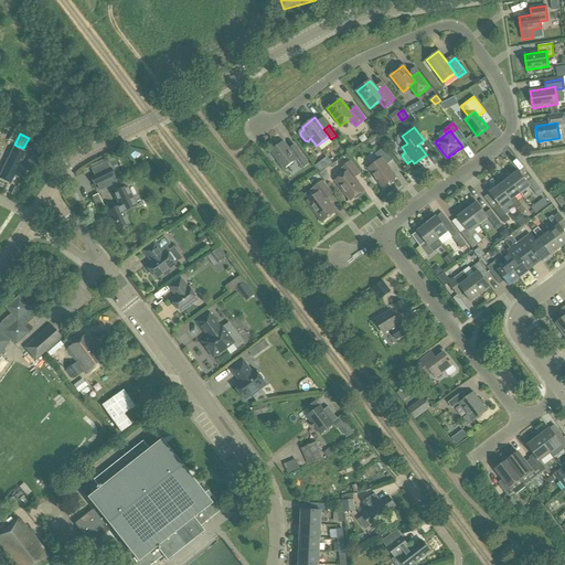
[(32,149),(35,141),(36,140),(29,137),(29,138),(24,146),(32,149)]
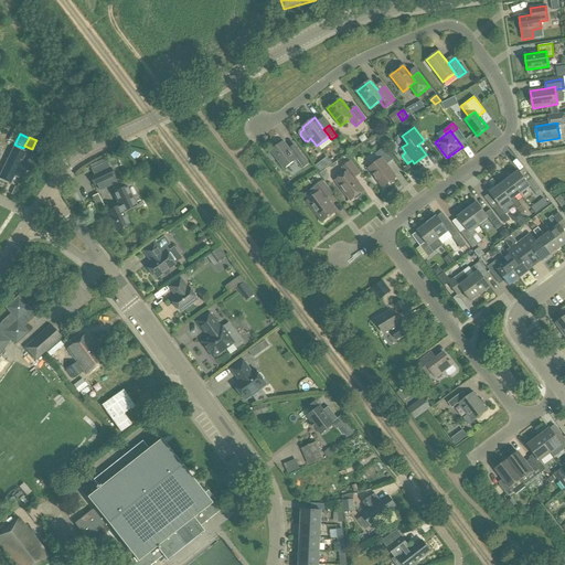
[(35,141),(32,149),(31,150),(36,152),(41,144),(35,141)]
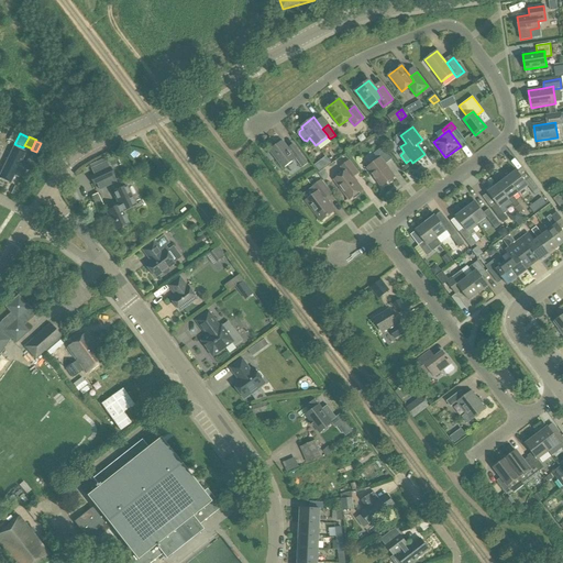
[(296,158),(291,154),(283,141),(269,151),(283,168),(296,158)]
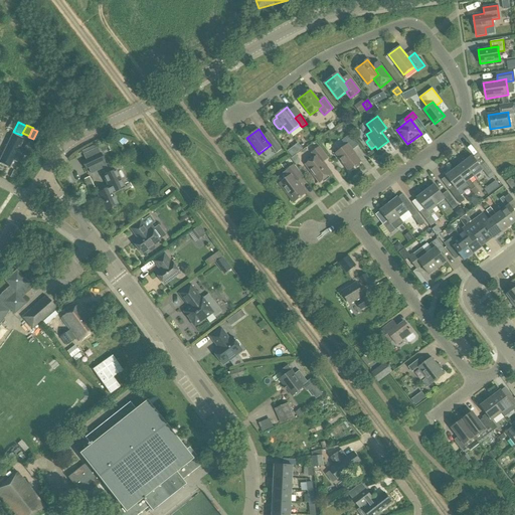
[(0,164),(8,169),(22,141),(11,135),(0,157),(0,164)]
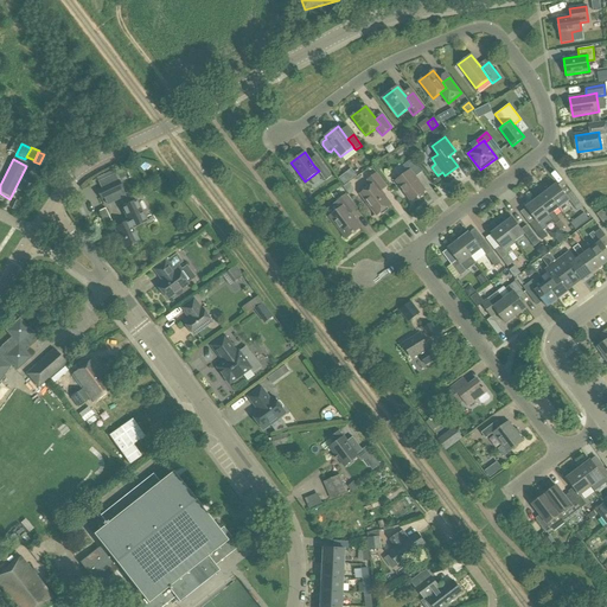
[(410,171),(415,178),(422,172),(413,159),(403,166),(408,172),(410,171)]
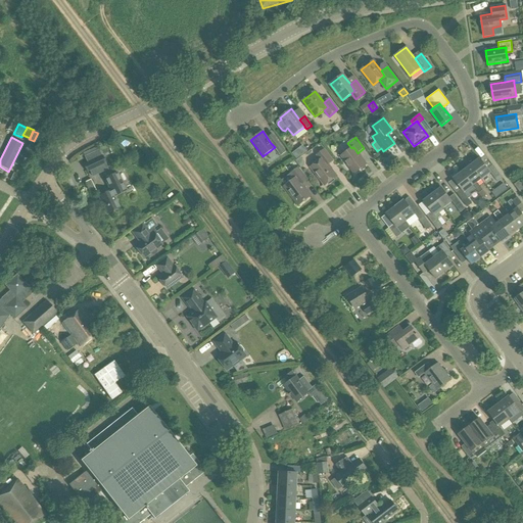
[(271,143),(275,147),(281,155),(286,152),(276,139),(271,143)]
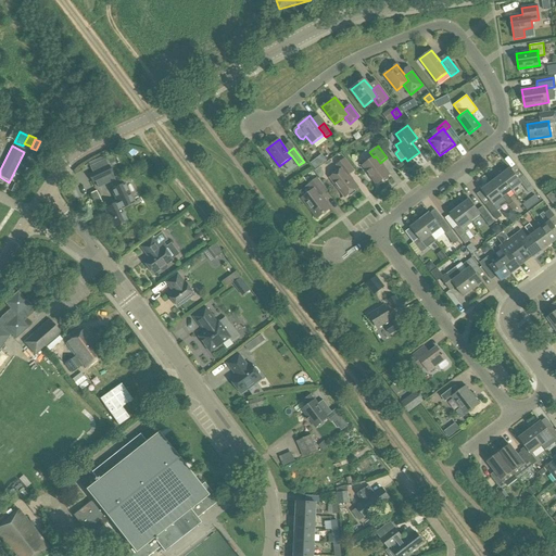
[(376,156),(374,158),(363,166),(377,185),(390,175),(380,163),(376,156)]
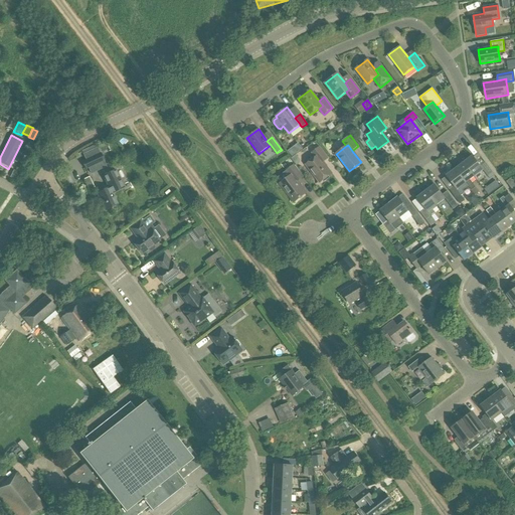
[(318,155),(323,162),(328,159),(319,147),(312,153),(315,157),(318,155)]
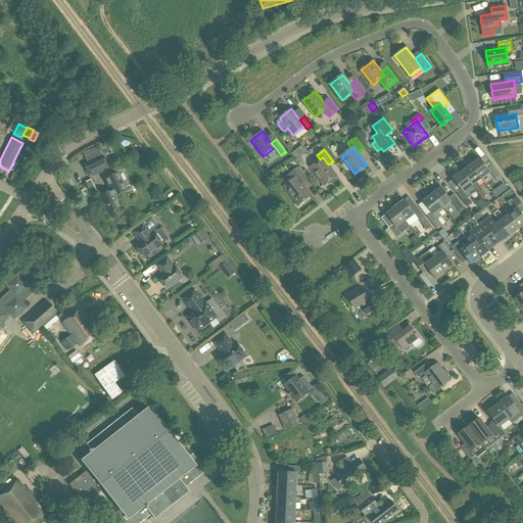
[(83,164),(87,173),(106,163),(102,155),(83,164)]
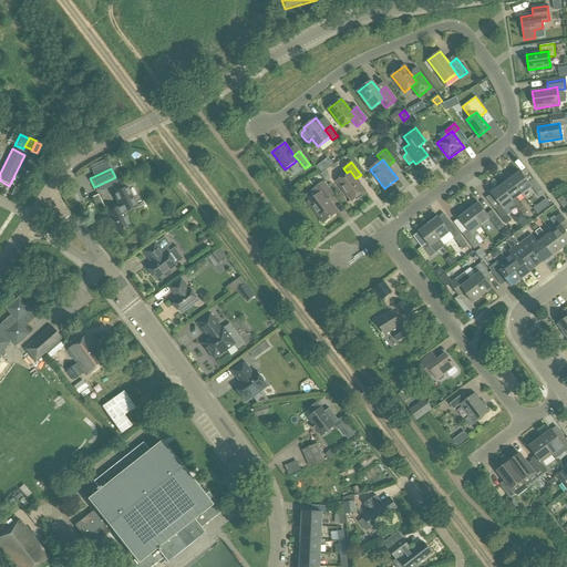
[(350,171),(347,173),(337,182),(352,202),(366,192),(356,178),(350,171)]
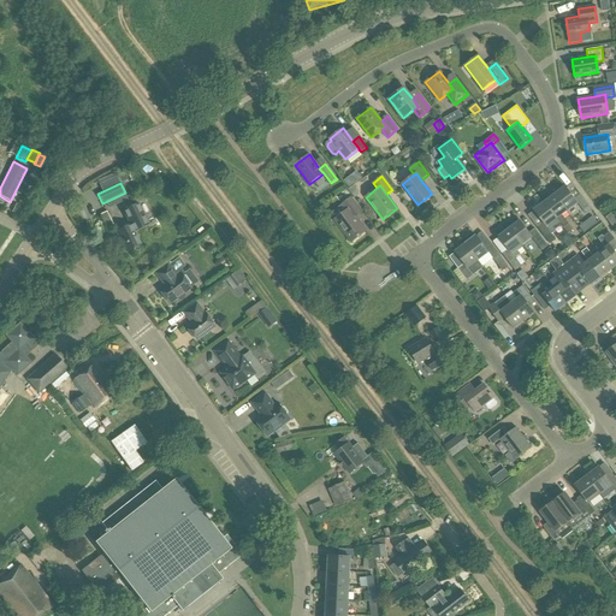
[(588,206),(580,195),(575,199),(566,187),(555,194),(567,212),(578,203),(586,215),(592,211),(588,206)]
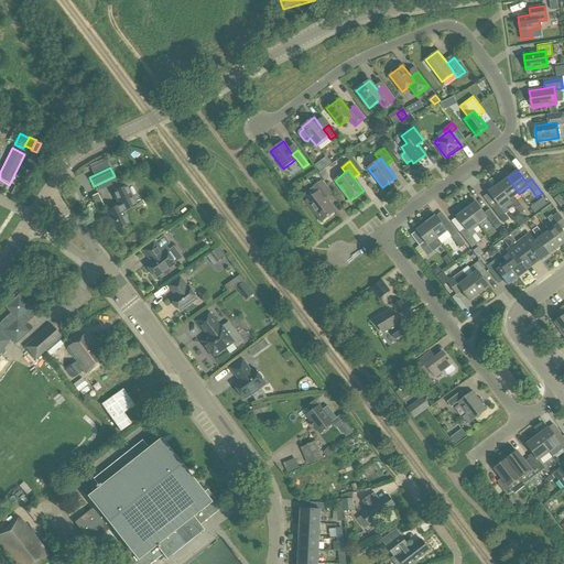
[(509,201),(512,205),(516,209),(520,205),(514,197),(519,194),(508,177),(498,185),(510,201),(509,201)]
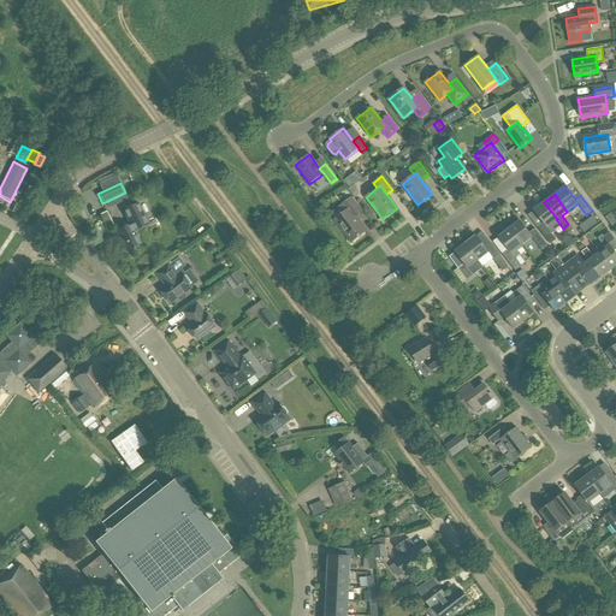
[(349,208),(355,217),(362,212),(351,197),(343,203),(348,209),(349,208)]
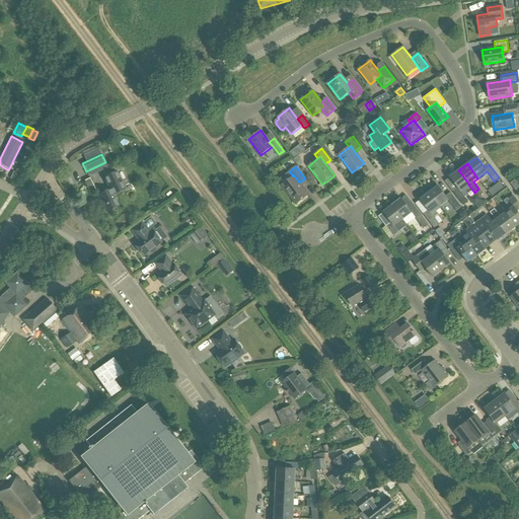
[(469,184),(458,170),(449,177),(457,188),(452,192),(463,206),(468,202),(465,198),(468,195),(466,193),(471,189),(468,184),(469,184)]
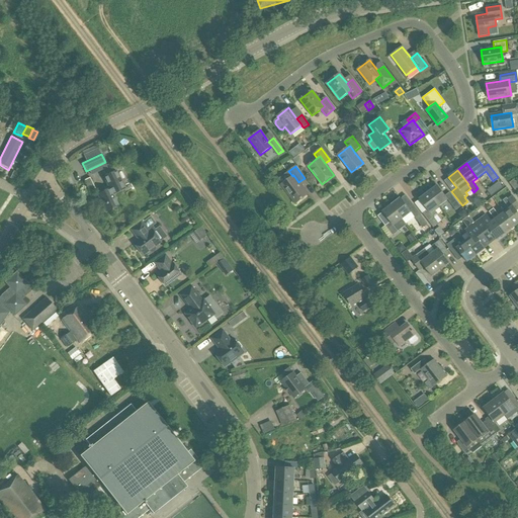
[(97,194),(106,211),(118,206),(112,195),(124,189),(116,171),(104,177),(109,188),(97,194)]
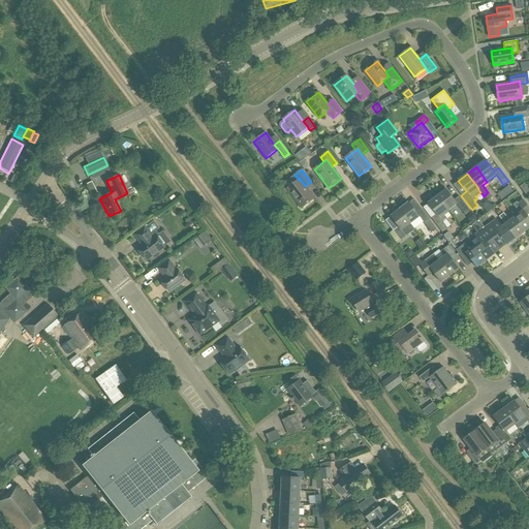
[(300,179),(299,180),(287,189),(302,208),(314,198),(305,186),(300,179)]
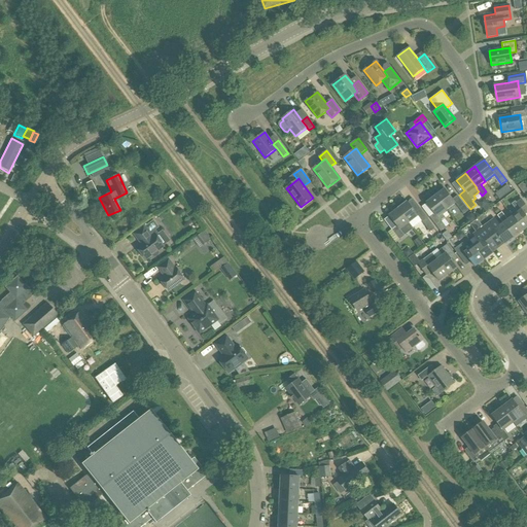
[(85,184),(92,196),(97,194),(92,181),(85,184)]
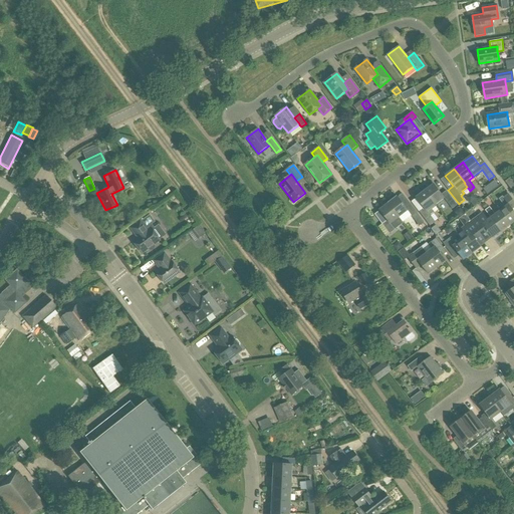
[(505,182),(513,192),(513,190),(513,181),(511,177),(505,182)]
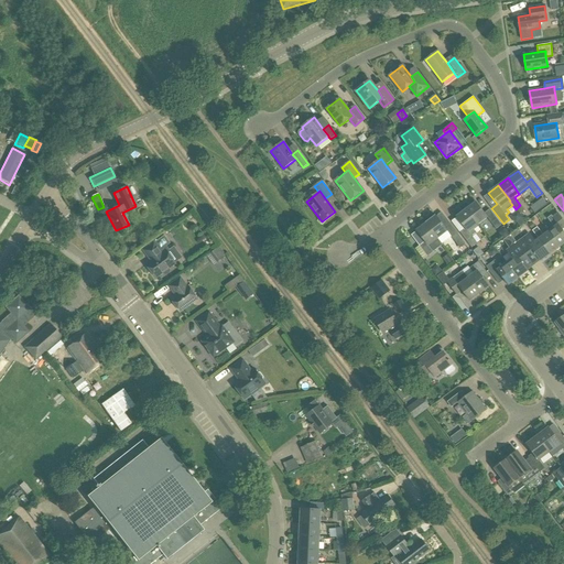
[(466,209),(478,225),(487,218),(492,224),(496,229),(501,225),(489,209),(485,214),(476,202),(466,209)]
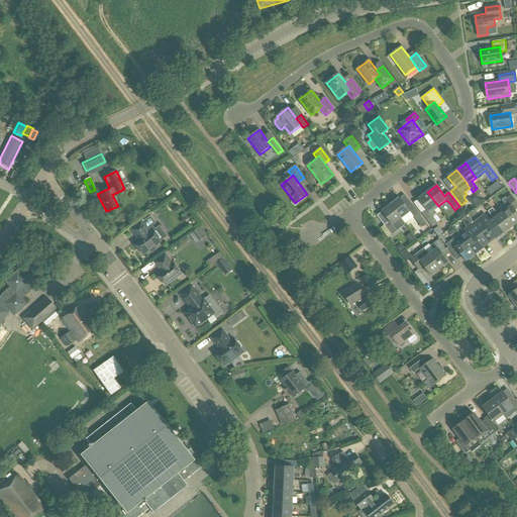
[(481,193),(477,188),(473,192),(477,196),(481,193)]
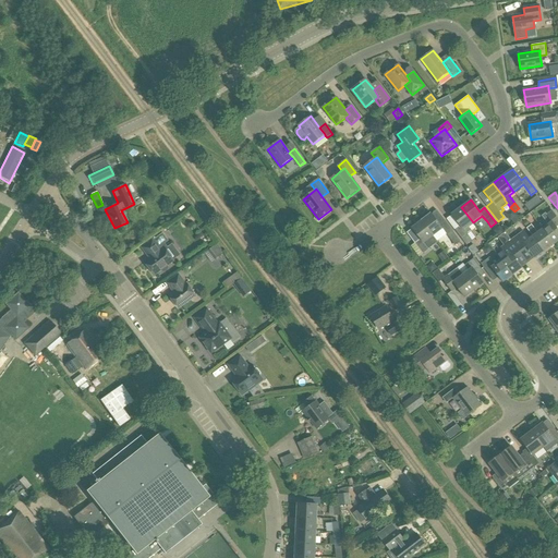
[(473,222),(461,207),(451,215),(460,226),(455,230),(466,245),(472,241),(466,234),(471,231),(468,227),(473,222)]
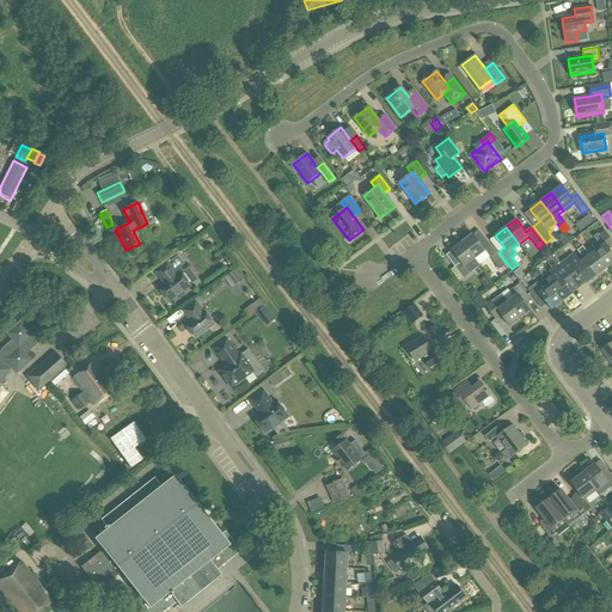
[(601,246),(594,251),(607,268),(611,264),(611,251),(610,249),(611,248),(611,239),(605,231),(599,236),(598,234),(594,237),(601,246)]
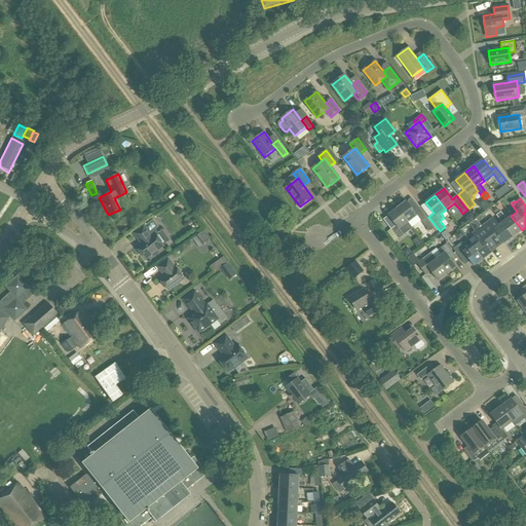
[(398,209),(408,223),(417,216),(421,222),(429,231),(434,228),(419,208),(414,212),(406,201),(398,209)]
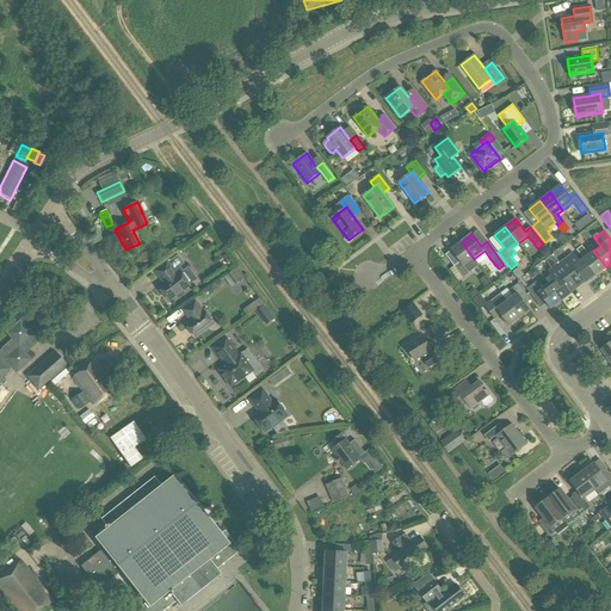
[(455,266),(463,278),(480,265),(474,259),(462,242),(451,250),(460,261),(455,266)]
